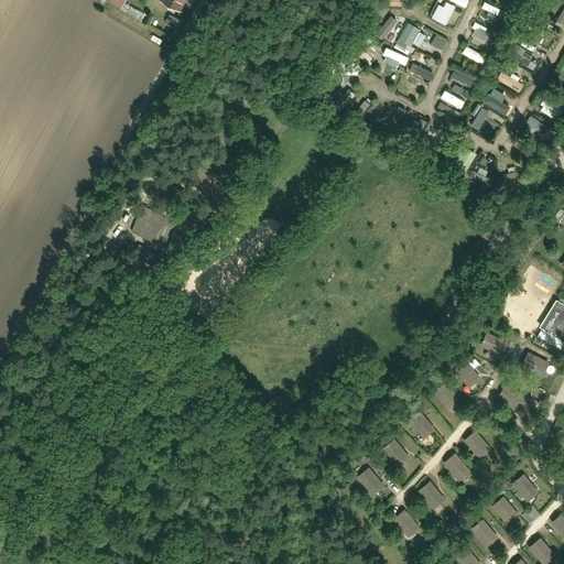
[(107,0),(105,4),(138,24),(145,12),(126,0),(125,0),(107,0)]
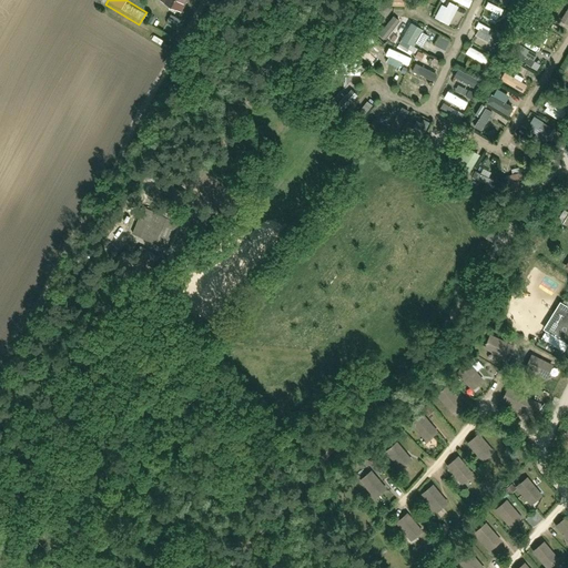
[(155,0),(154,3),(176,16),(184,0),(155,0)]
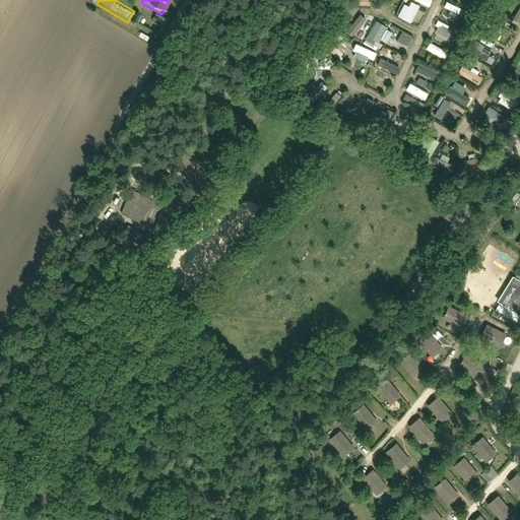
[(519,276),(513,272),(498,298),(519,311),(519,276)]
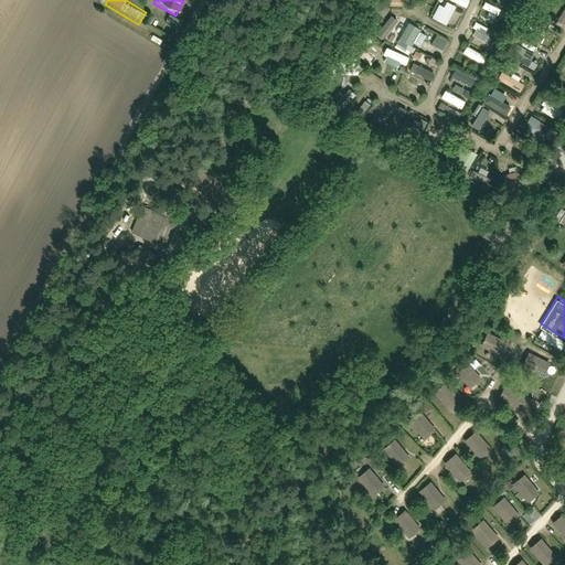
[(482,344),(502,354),(509,340),(489,331),(482,344)]
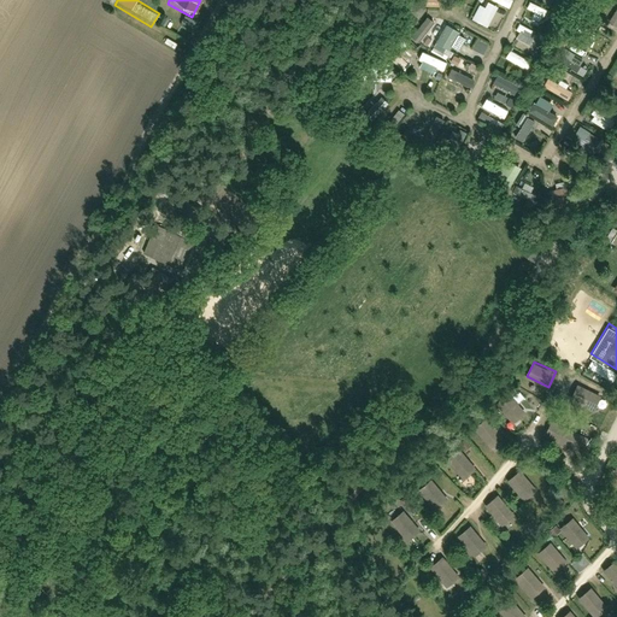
[(573,398),(594,409),(601,393),(579,383),(573,398)]
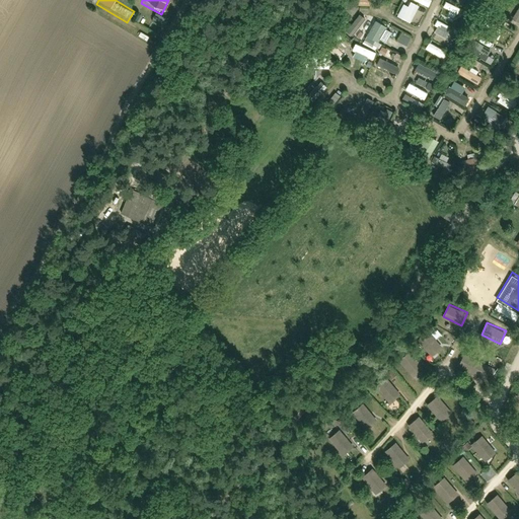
[(418,339),(431,354),(442,345),(429,329),(418,339)]
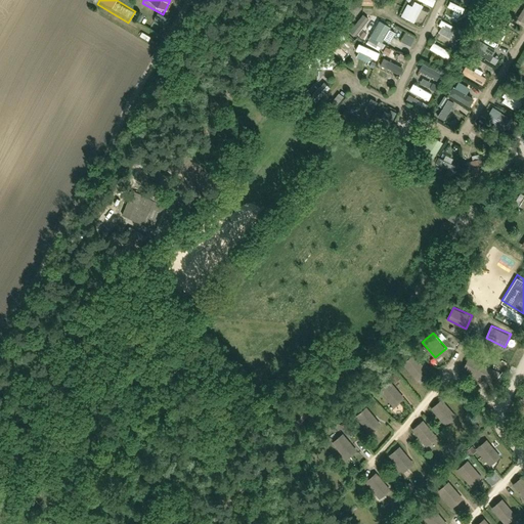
[(403,362),(416,378),(427,368),(413,353),(403,362)]
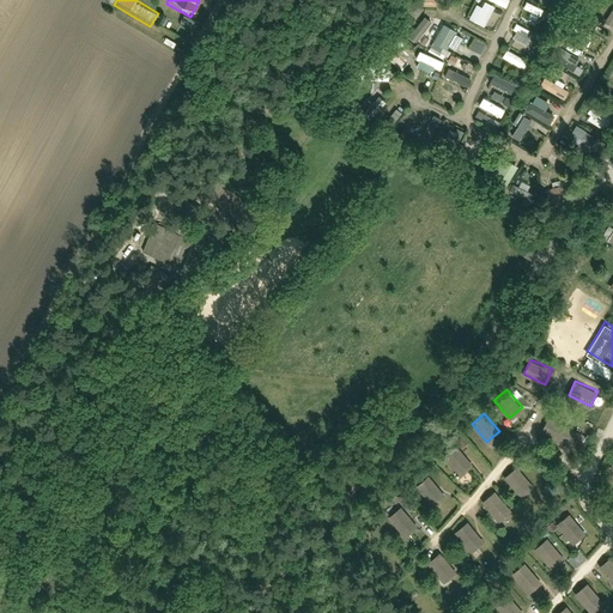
[(583,432),(550,417),(542,431),(576,448),(583,432)]
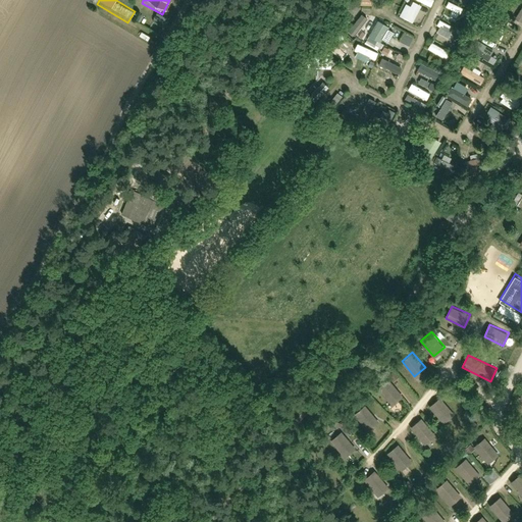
[(378,387),(390,403),(402,394),(388,378),(378,387)]
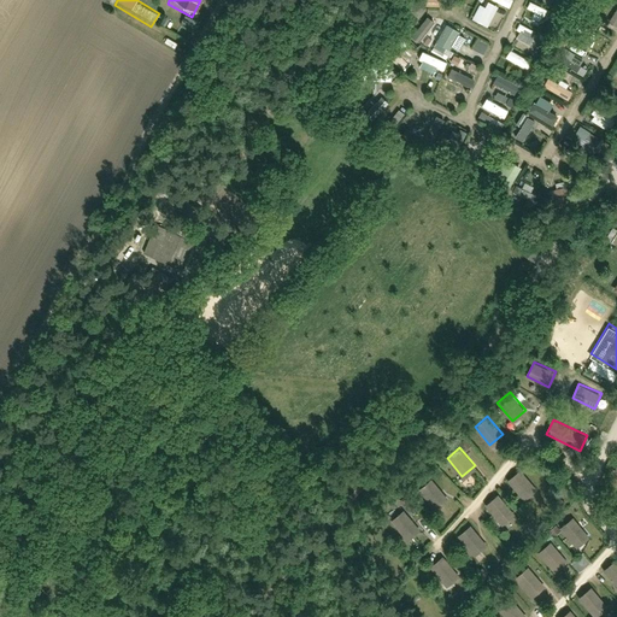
[(507,480),(523,498),(536,487),(521,469),(507,480)]
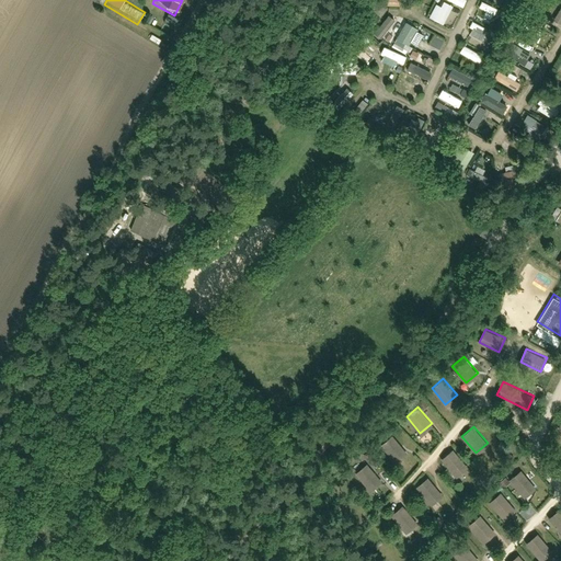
[(379,441),(393,457),(405,447),(391,431),(379,441)]
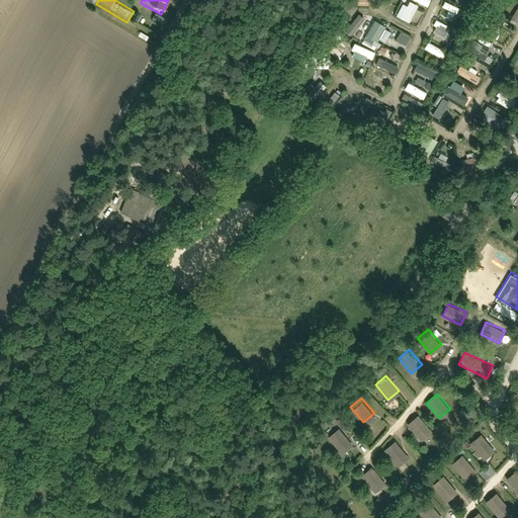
[(408,423),(421,438),(432,429),(419,414),(408,423)]
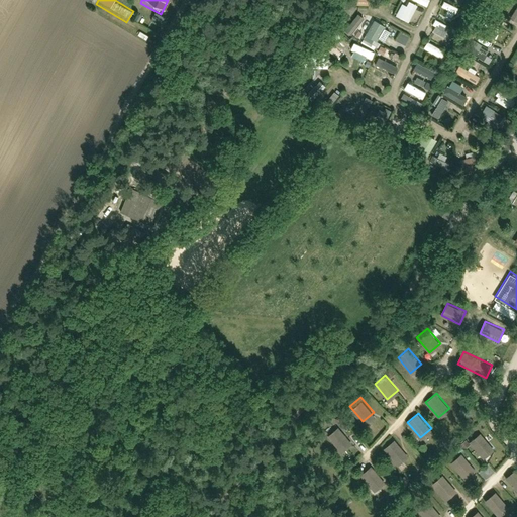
[(327,436),(340,451),(351,442),(338,427),(327,436)]
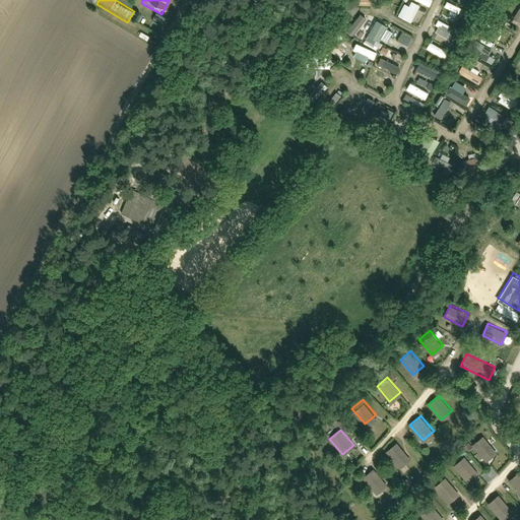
[(472,445),(485,460),(497,451),(483,436),(472,445)]
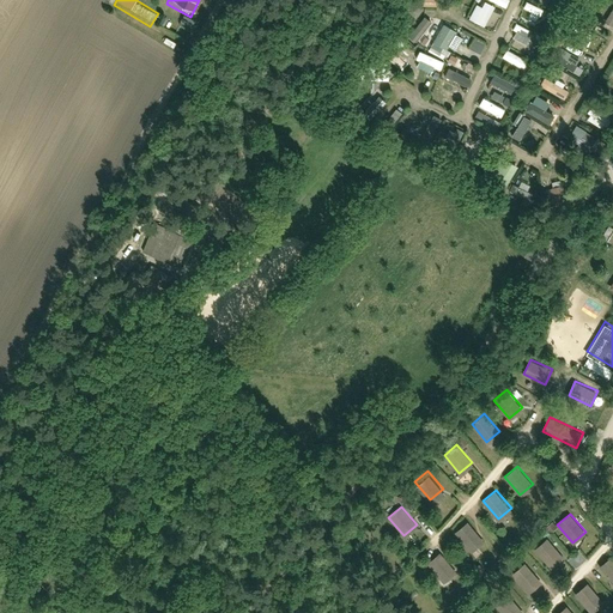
[(456,533),(472,551),(484,540),(468,522),(456,533)]
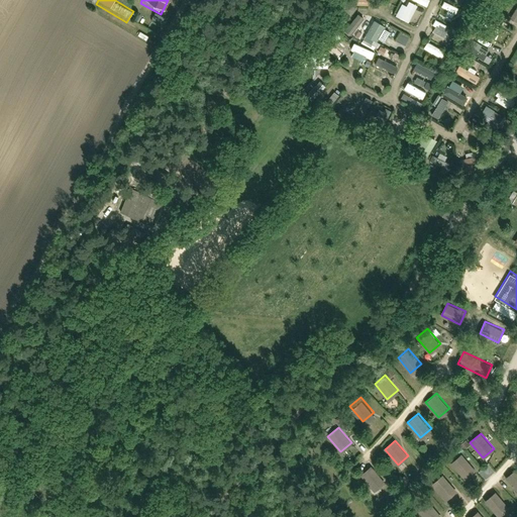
[(450,462),(463,478),(475,469),(461,453),(450,462)]
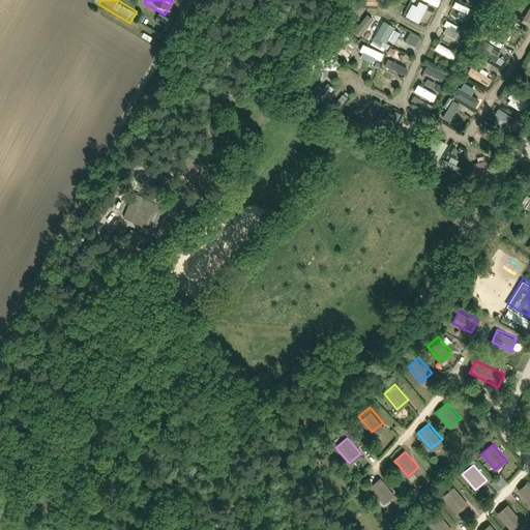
[(370,486),(383,501),(394,492),(381,476),(370,486)]
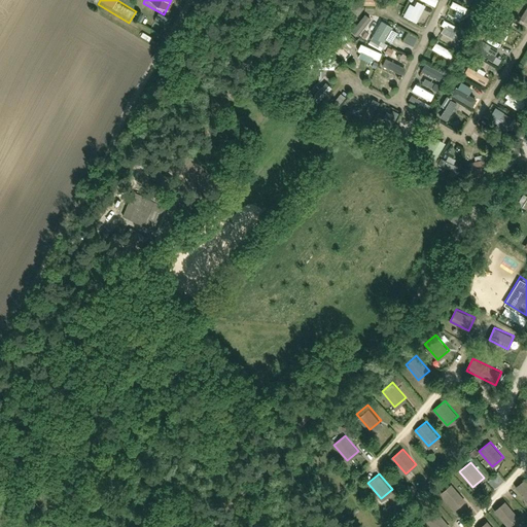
[(515,486),(526,499),(526,477),(515,486)]
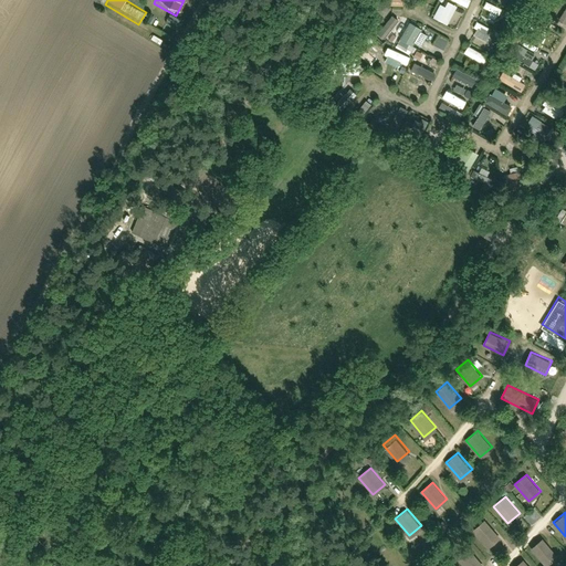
[(472,528),(486,545),(499,535),(484,519),(472,528)]
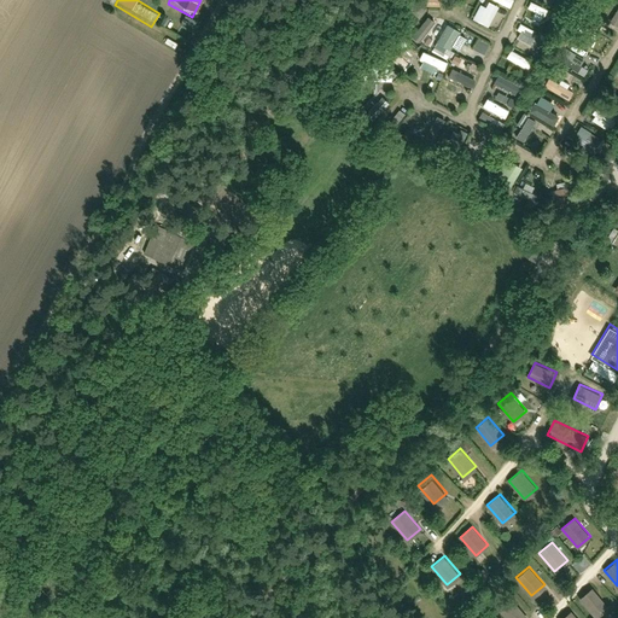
[(579,599),(595,617),(607,606),(592,588),(579,599)]
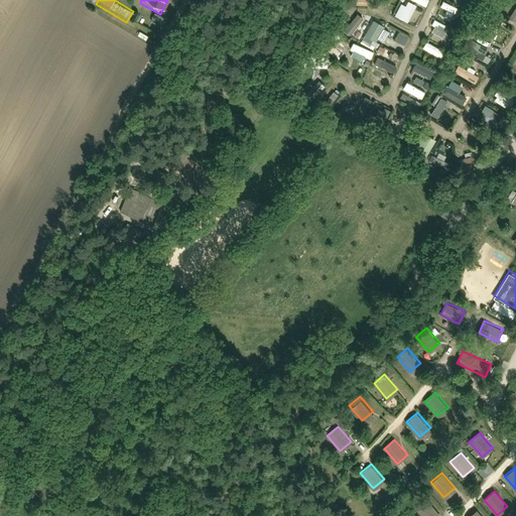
[(415,508),(422,515),(436,515),(439,514),(426,499),(415,508)]
